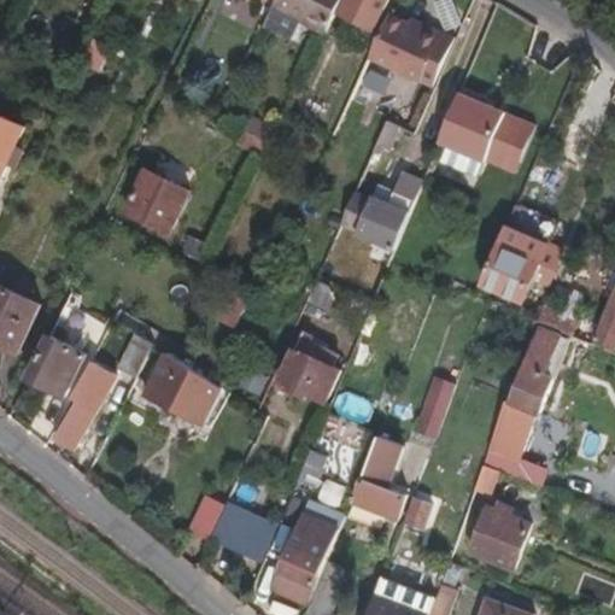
[(274,0),(261,27),(291,41),(302,18),(326,30),(340,0),(274,0)]
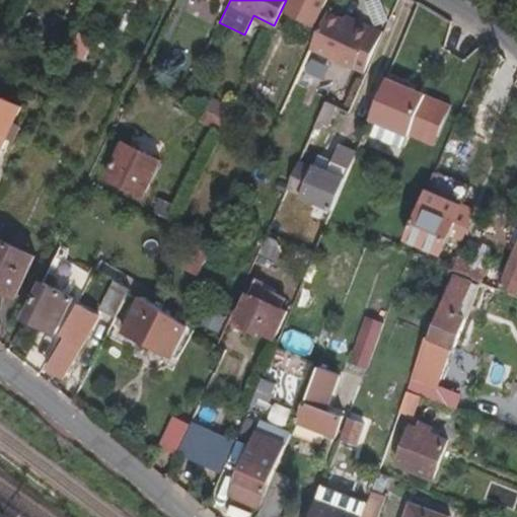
[(304,40),(323,0),(290,0),(285,11),(295,16),(288,30),(304,40)]
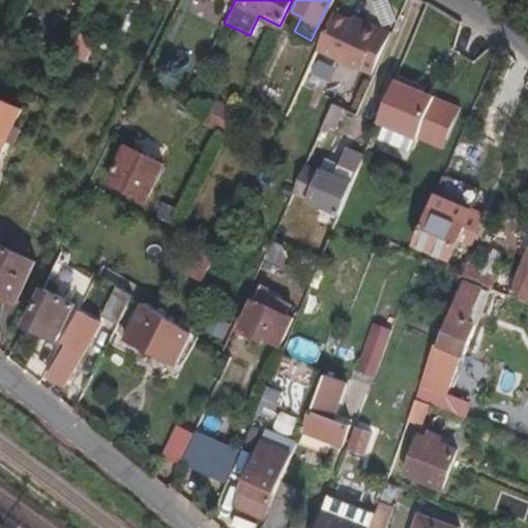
[(371,75),(390,32),(365,21),(362,25),(333,11),(315,50),(371,75)]
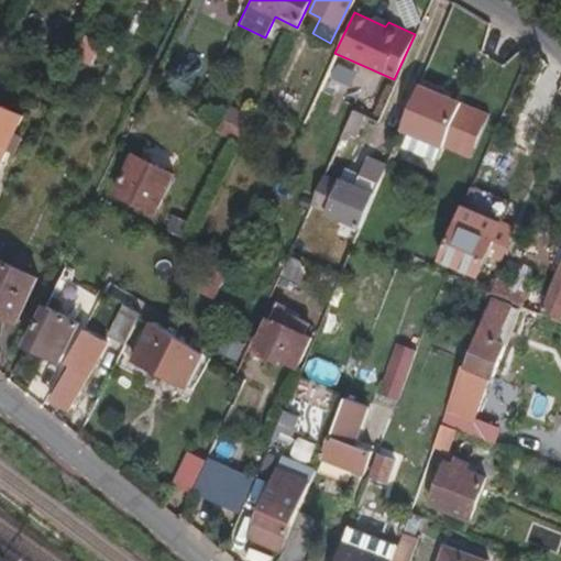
[(91,65),(101,44),(90,37),(79,58),(91,65)]
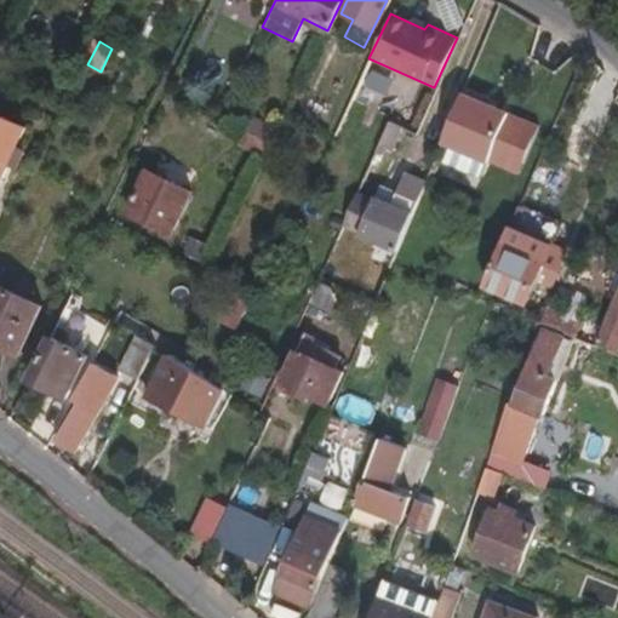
[(491,150),(507,113),(487,104),(480,101),(482,97),(464,89),(441,143),(486,162),(491,150)]
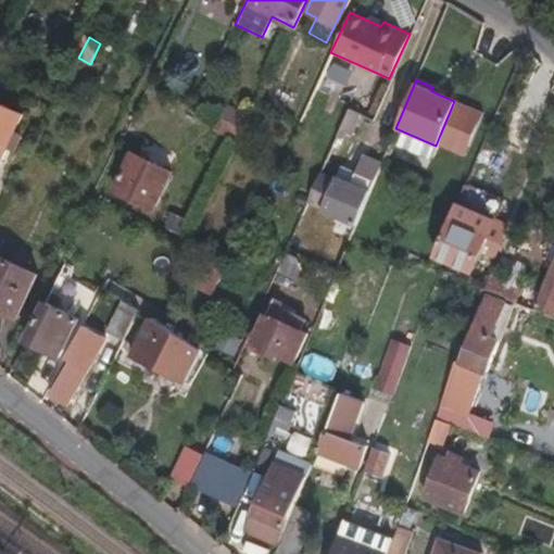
[(14,130),(22,113),(0,101),(0,158),(5,147),(14,130)]
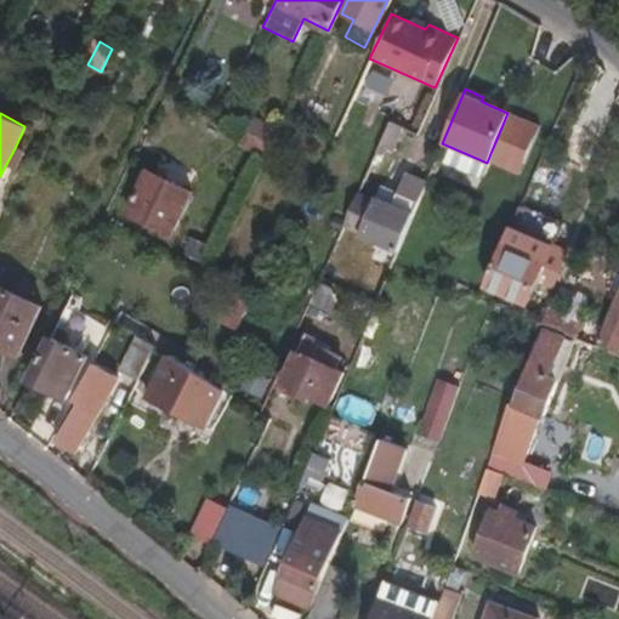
[(507,157),(523,120),(507,113),(492,151),(507,157)]
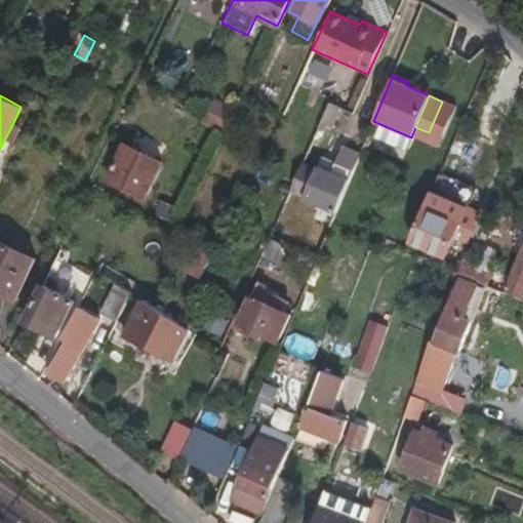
[(234,109),(215,98),(210,108),(229,119),(234,109)]
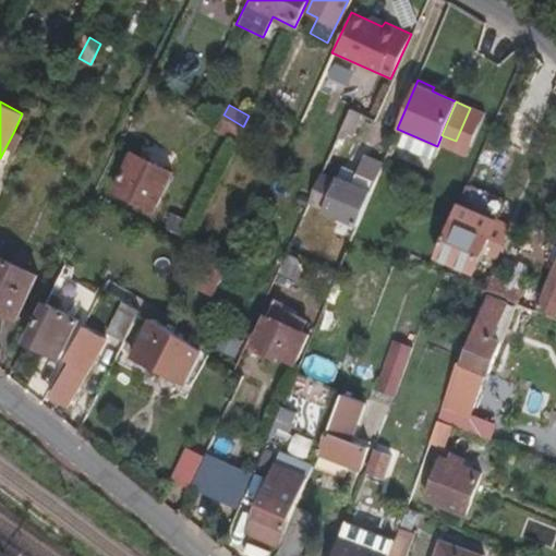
[(469,146),(482,113),(470,108),(456,141),(469,146)]
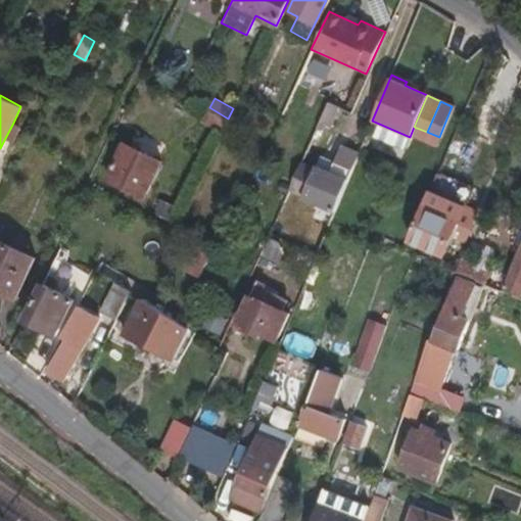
[(339,107),(327,102),(318,123),(330,128),(339,107)]
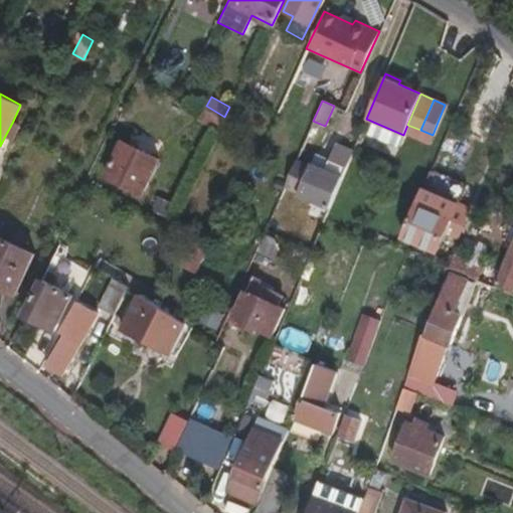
[(225,119),(204,108),(199,119),(220,130),(225,119)]
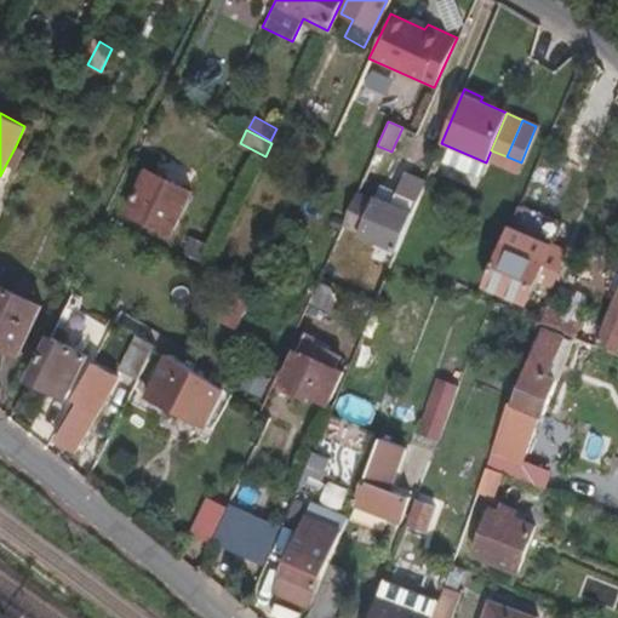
[(21,171),(29,152),(16,146),(6,164),(21,171)]
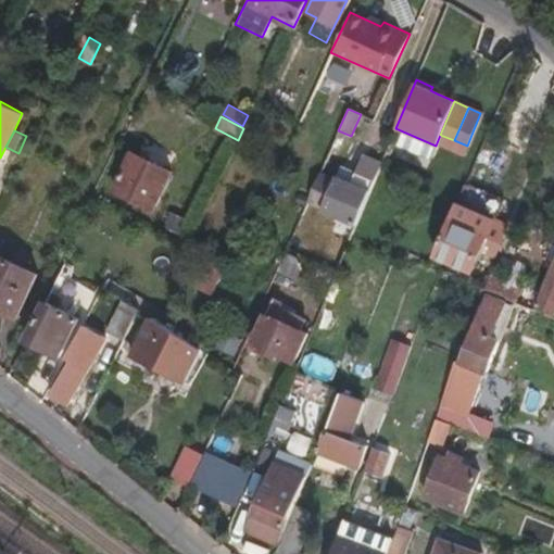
[(153,209),(172,173),(134,152),(115,189),(153,209)]
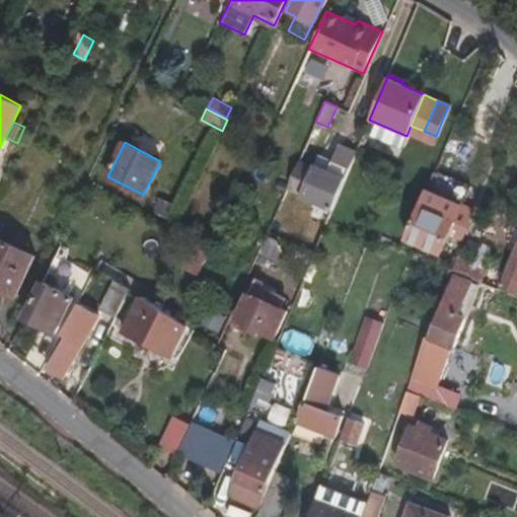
[(331,208),(355,152),(340,145),(333,159),(319,153),(314,165),(303,191),(301,195),(331,208)]
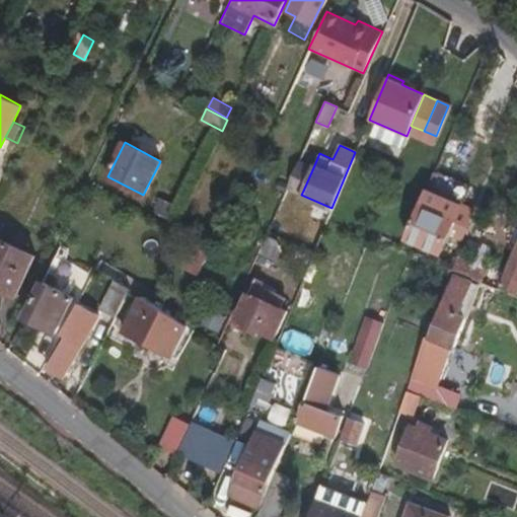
[(303,191),(314,165),(299,159),(288,183),(303,191)]
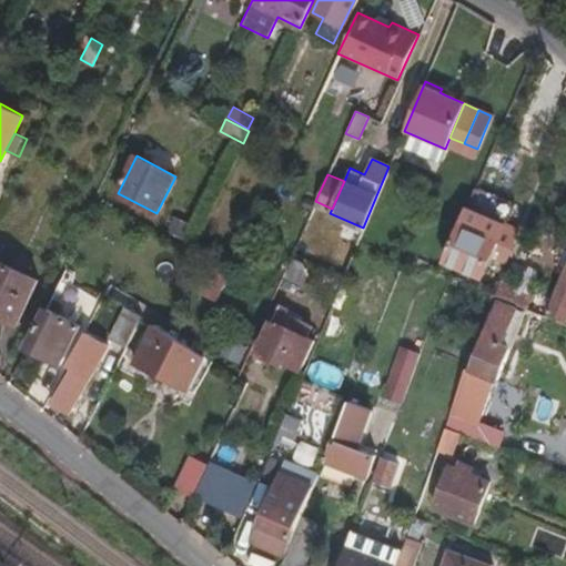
[(443,262),(481,278),(491,254),(501,229),(464,212),(458,225),(443,262)]
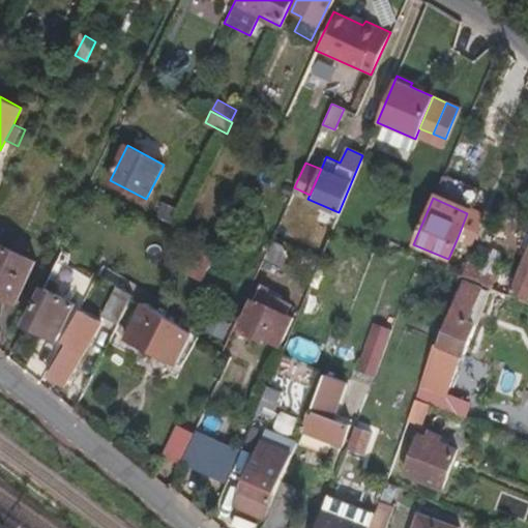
[(469,241),(478,217),(467,213),(458,237),(469,241)]
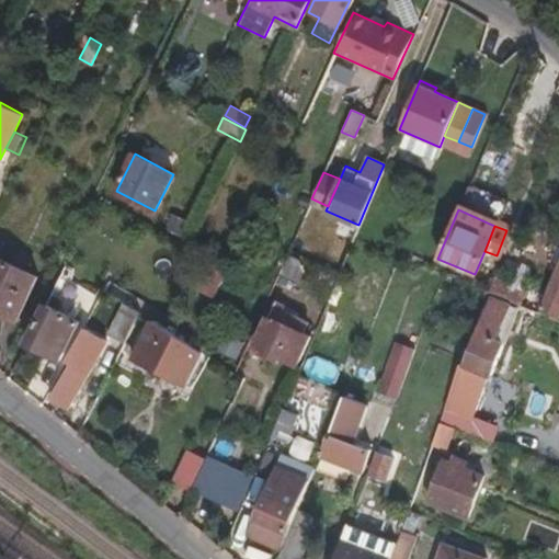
[(304,273),(299,260),(286,254),(277,274),(297,282),(304,273)]
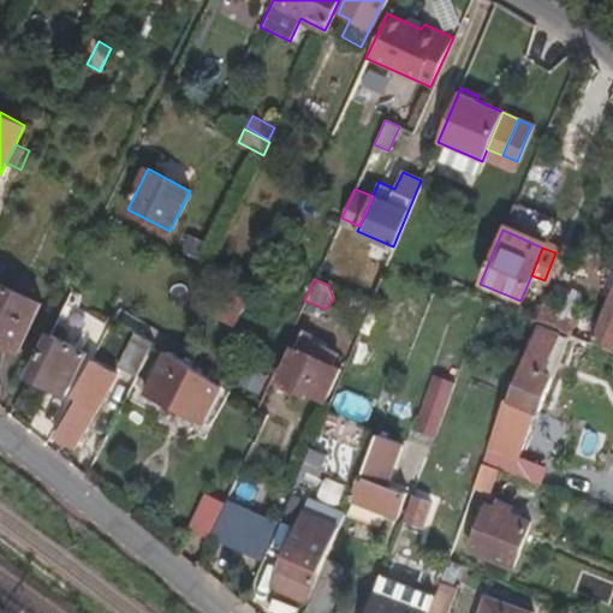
[(0,344),(16,352),(39,303),(0,284),(0,344)]
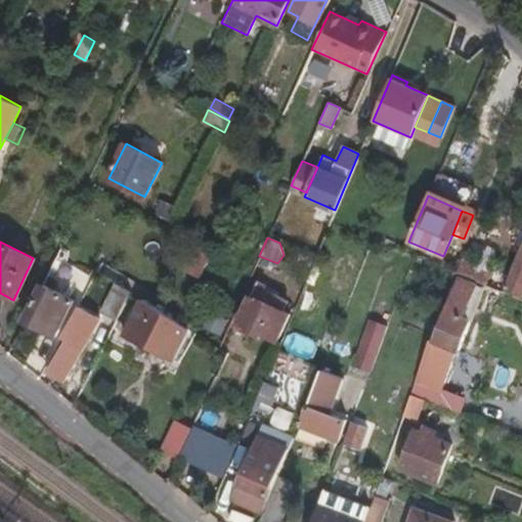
[(179,266),(198,275),(209,252),(191,243),(179,266)]
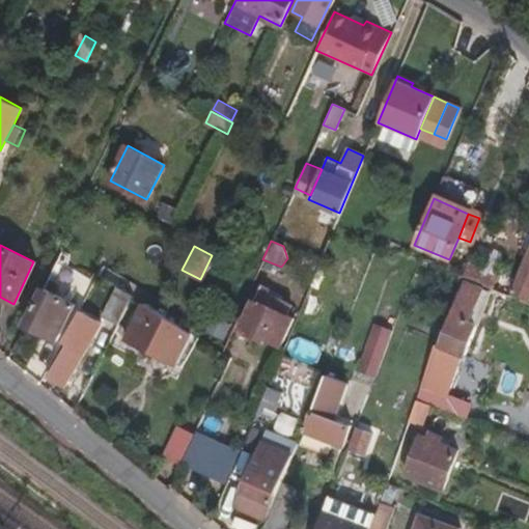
[(528,300),(528,296),(528,247),(510,291),(528,300)]
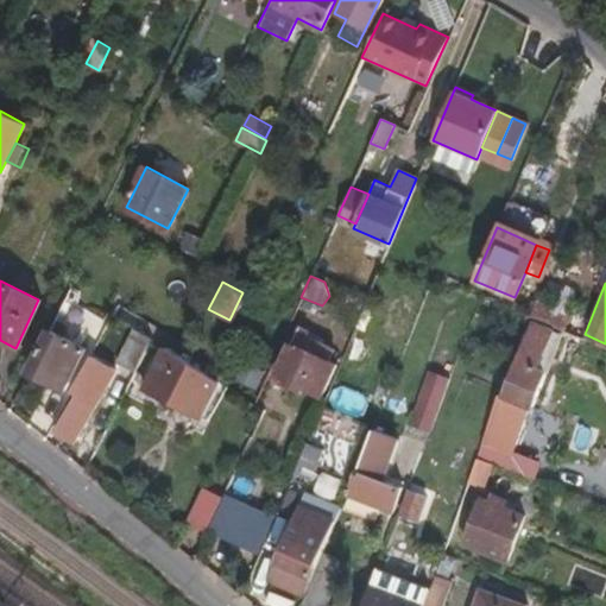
[(567,315),(530,301),(524,315),(525,315),(561,329),(567,315)]
